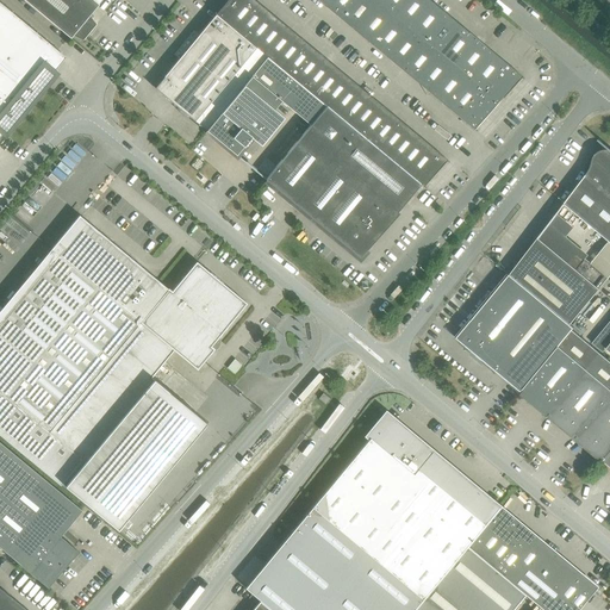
[(99,4),(93,0),(25,0),(62,31),(70,38),(73,35),(82,39),(95,24),(89,16),(99,4)]
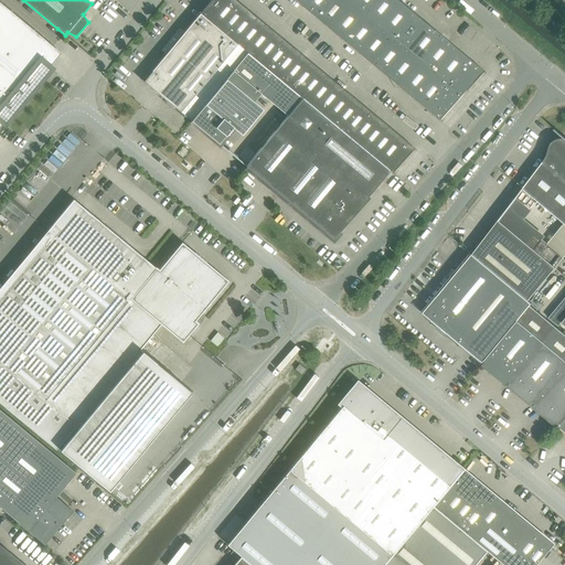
[(247,53),(191,120),(191,121),(219,144),(232,127),(241,135),(263,109),(254,102),(259,94),(287,116),(246,166),(245,166),(332,238),(370,198),(368,196),(388,171),(301,98),(302,98),(388,170),(393,173),(394,173),(394,172),(392,172),(413,149),(414,150),(415,150),(415,149),(235,0),(210,0),(200,12),(199,11),(199,12),(247,53)]
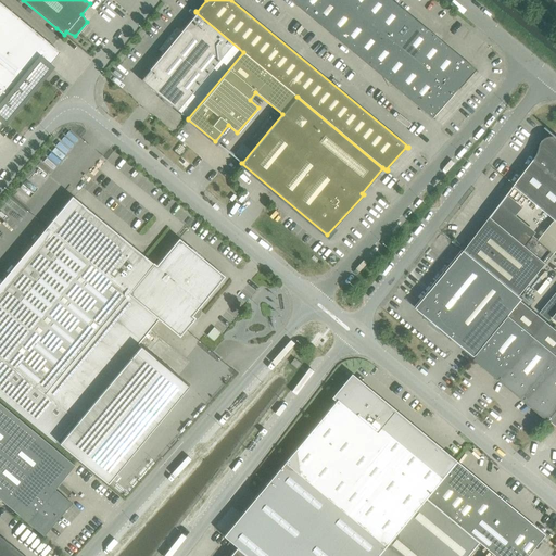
[(289,0),(433,118),(432,117),(475,71),(476,72),(477,71),(391,0),(289,0)]
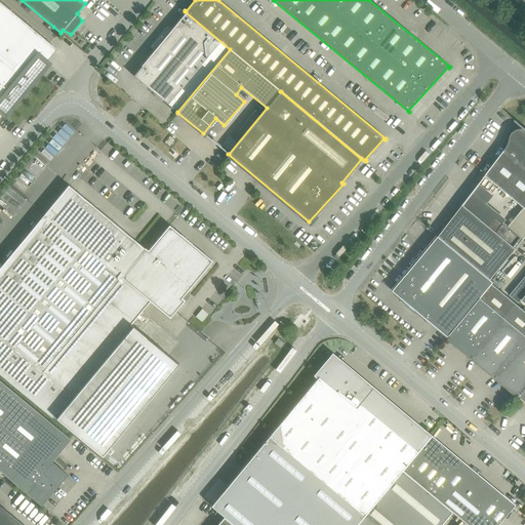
[(0,116),(56,49),(0,2),(0,116)]
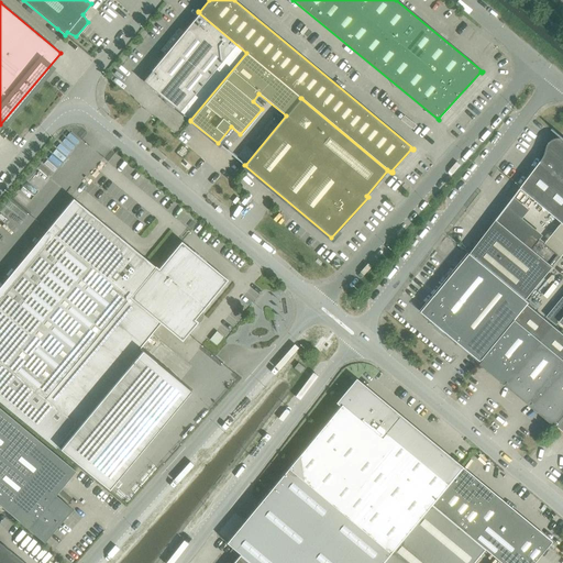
[(150,86),(151,87),(141,79),(190,121),(190,120),(246,53),(199,13),(152,70),(150,73),(148,76),(148,78),(148,80),(148,84),(150,86)]
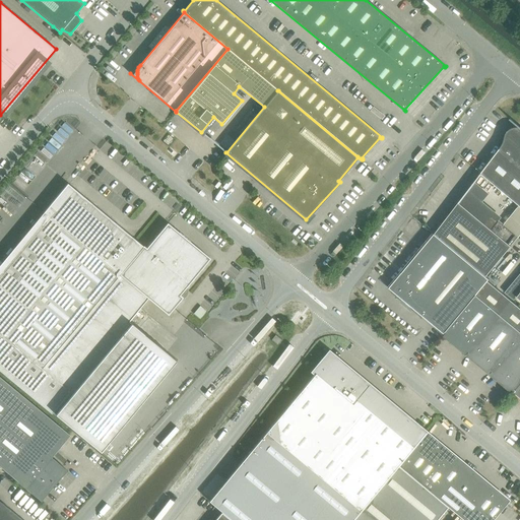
[(519,205),(519,127),(515,127),(511,129),(508,131),(506,135),(505,140),(503,144),(500,148),(480,174),(519,205)]
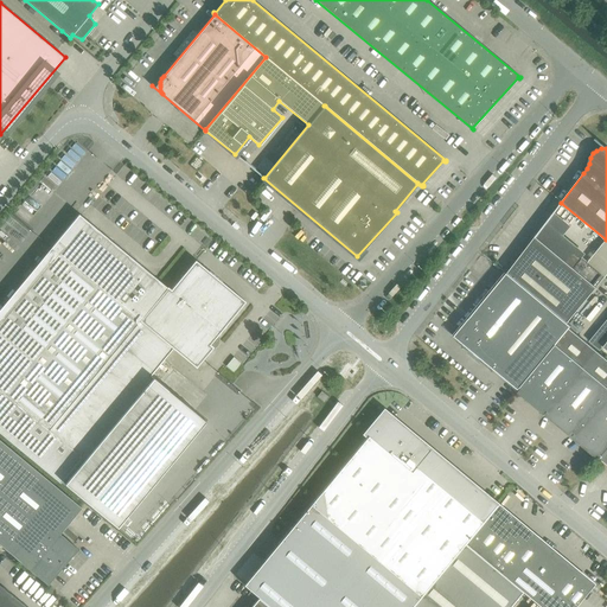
[(0,308),(0,432),(61,483),(62,481),(116,526),(205,421),(149,375),(172,347),(196,368),(213,346),(210,344),(246,301),(195,260),(171,289),(167,287),(78,215),(0,308)]
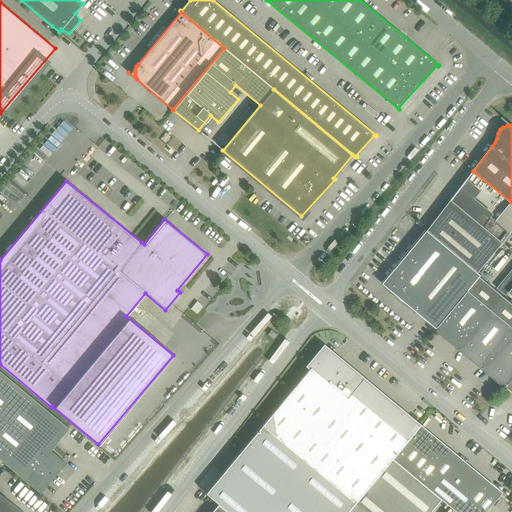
[(453,197),(428,230),(479,272),(503,242),(452,200),(454,198),(453,197)]
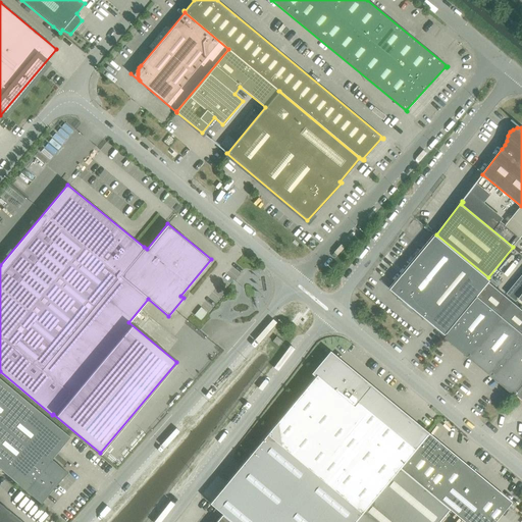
[(389,289),(446,335),(478,296),(489,282),(491,280),(436,235),(390,289),(389,289)]
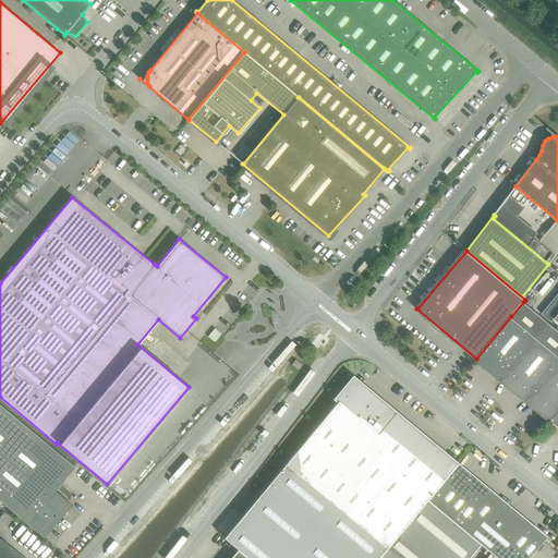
[(511,316),(476,359),(552,421),(557,412),(557,331),(523,302),(511,316)]
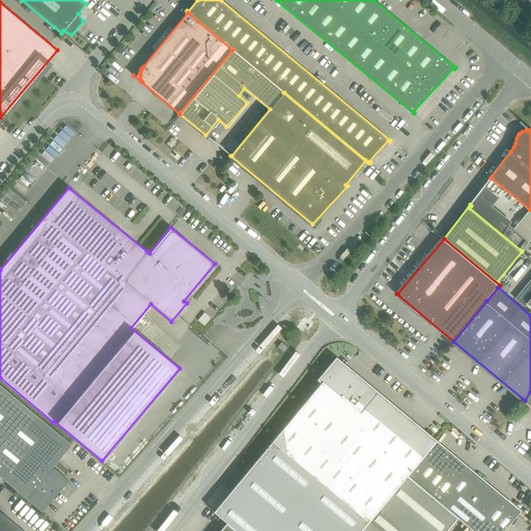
[(286,347),(281,342),(277,346),(283,352),(286,347)]
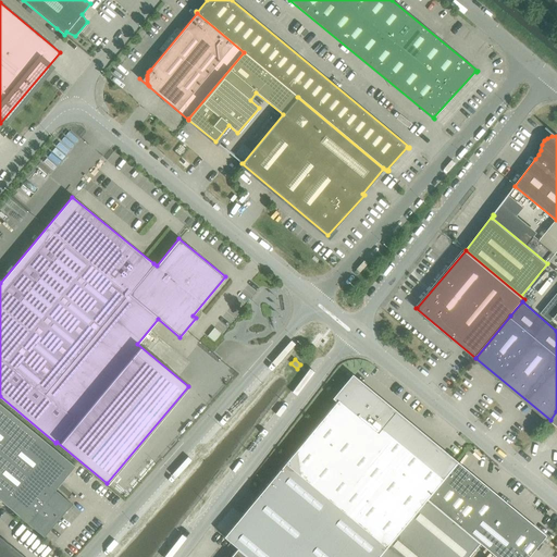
[(466,556),(478,543),(495,556),(527,556),(543,539),(546,542),(547,542),(548,541),(548,540),(542,535),(348,373),(347,373),(346,374),(347,375),(350,379),(334,398),(337,400),(285,462),(265,485),(267,485),(242,515),(223,536),(237,548),(237,549),(246,556),(466,556)]
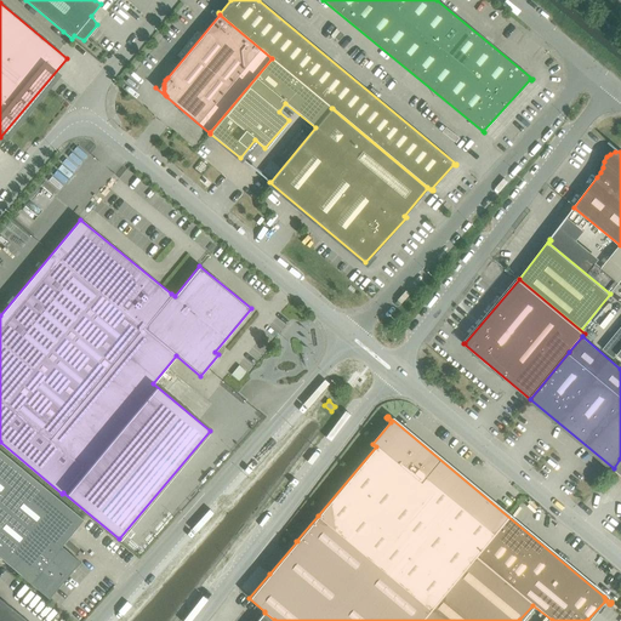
[(49,598),(77,565),(73,557),(61,546),(84,519),(0,450),(0,557),(21,575),(49,598)]
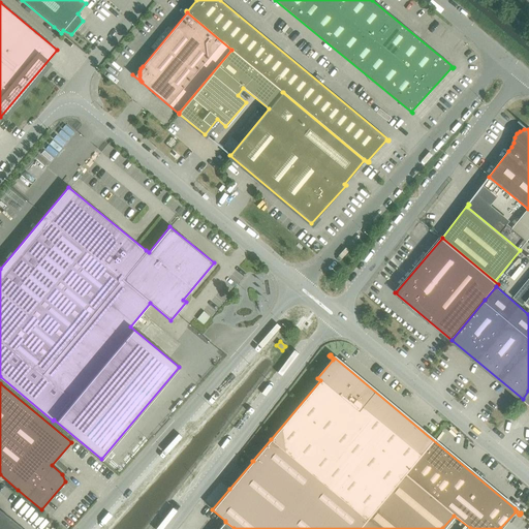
[(0,528),(23,528),(0,509),(0,528)]
